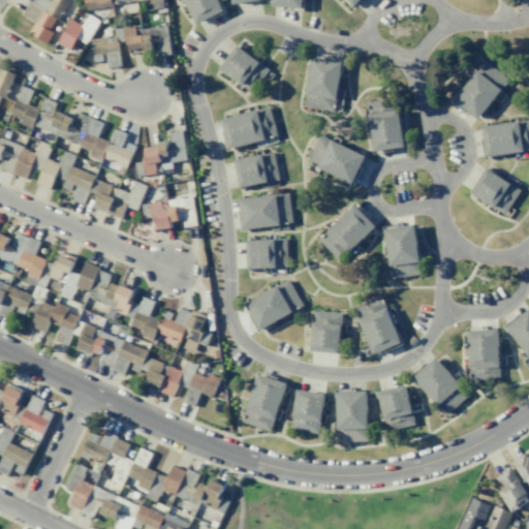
[(67,0),(30,0),(23,14),(35,21),(29,33),(47,42),(52,32),(51,32),(67,0)]
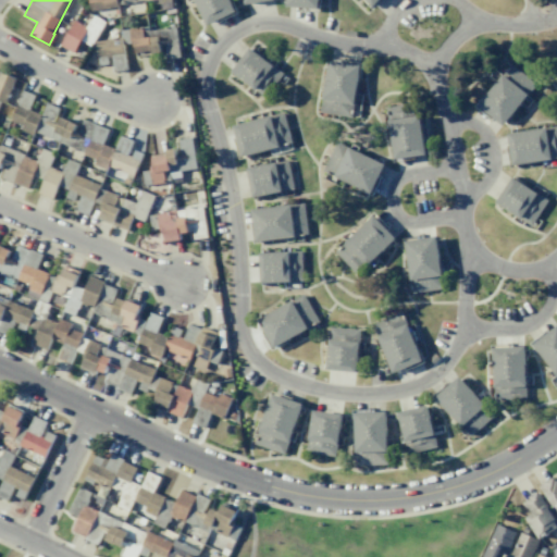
[(88,0),(90,11),(155,0),(88,0)]
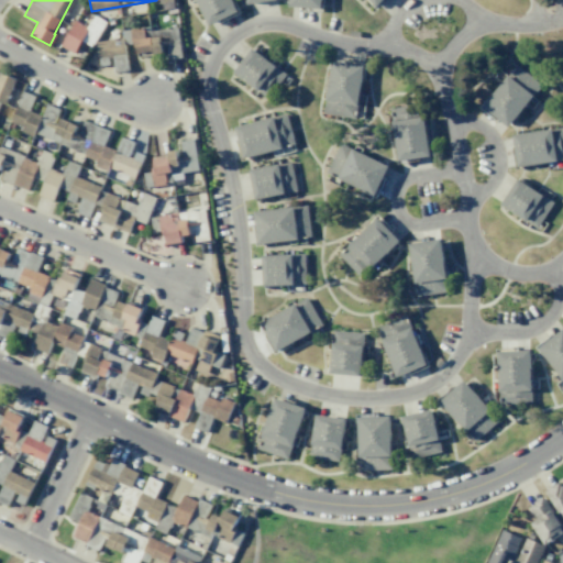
[(232,0),(238,11),(208,25),(195,0),(232,0)]
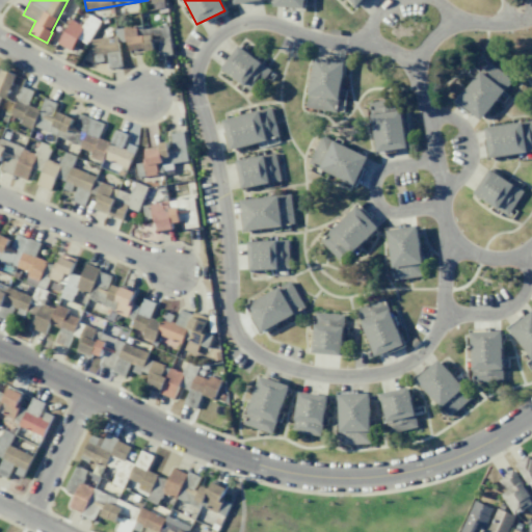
[(272,0),(272,6),(303,8),(303,0),(272,0)]
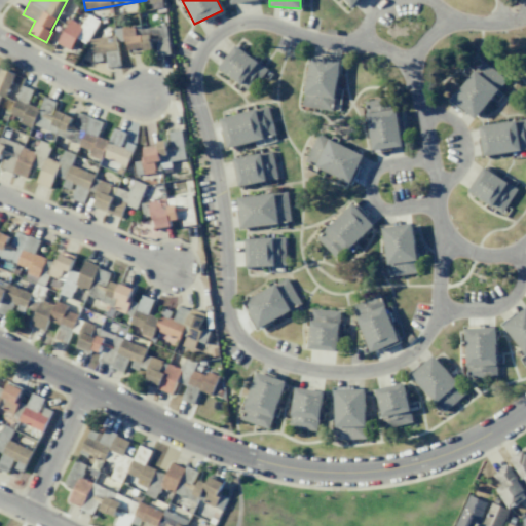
[(76,38),(86,44),(99,21),(87,14),(81,26),(69,20),(57,42),(70,49),(76,38)]
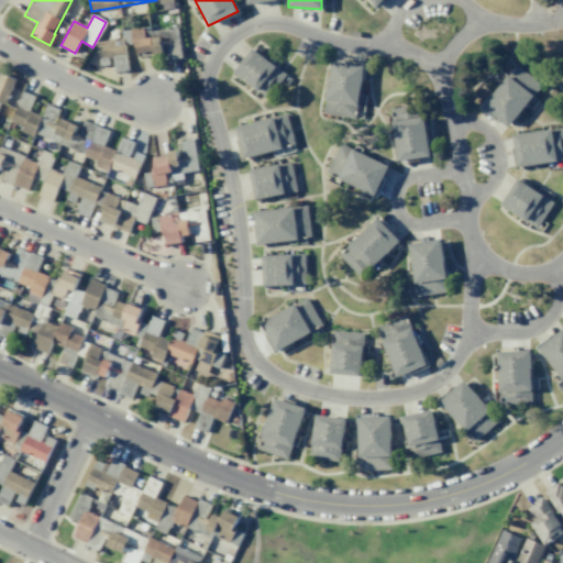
[(162,53),(159,36),(145,39),(143,29),(132,30),(136,57),(162,53)]
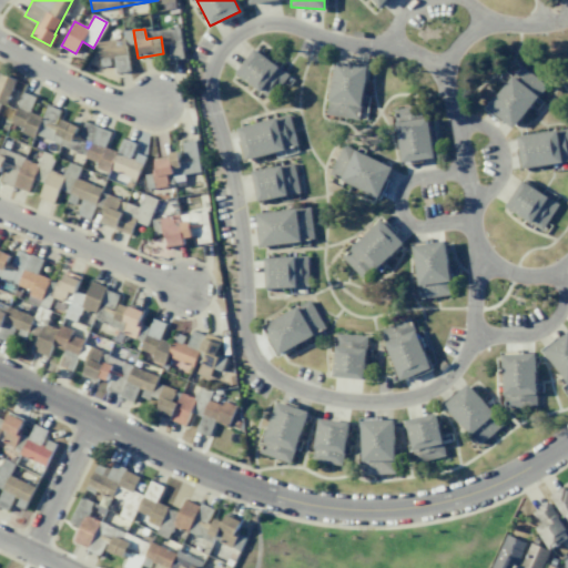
[(169,59),(182,59),(182,46),(171,46),(171,31),(168,31),(169,59)]
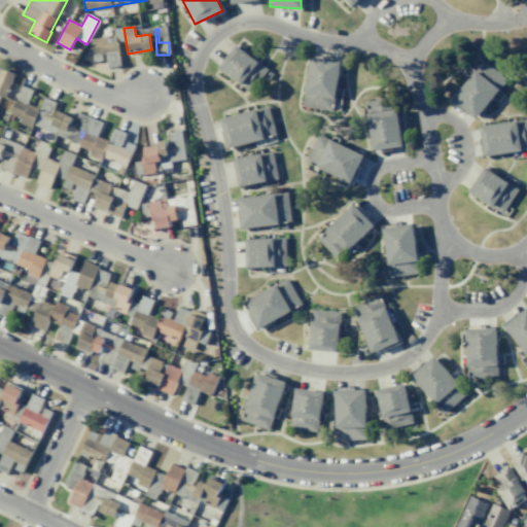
[(91,38),(93,62),(104,61),(105,67),(119,66),(116,36),(91,38)]
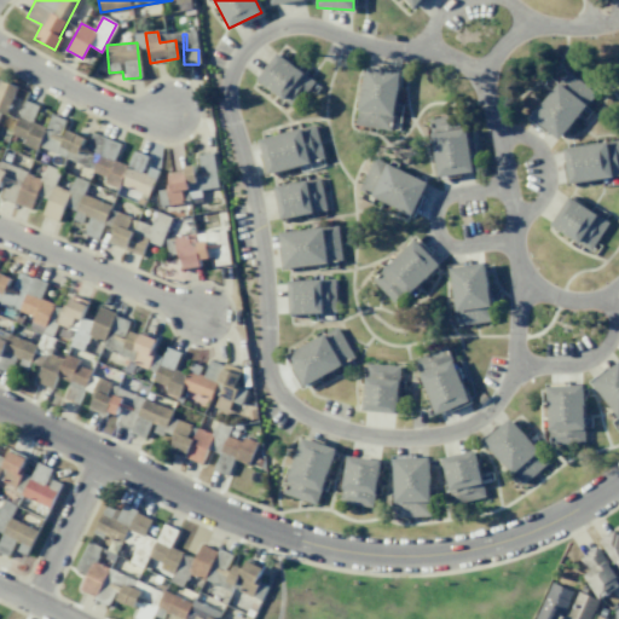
[(295,108),(256,79),(276,52),(314,81),(295,108)]
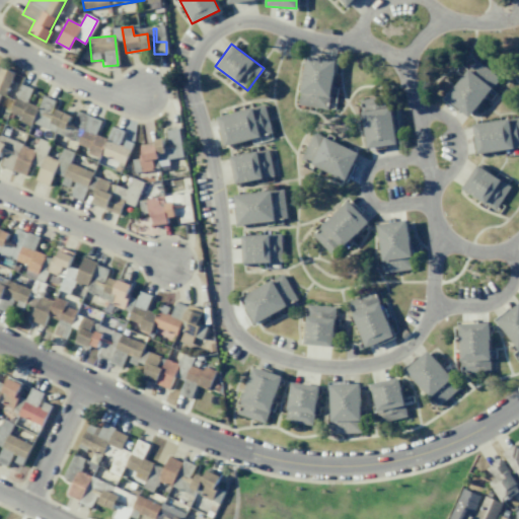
[(327,109),(297,104),(306,55),(336,60),(327,109)]
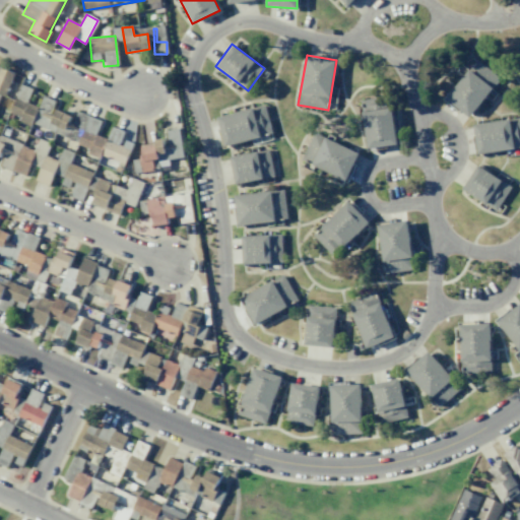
[(468,117),(500,77),(476,59),(445,99),(468,117)]
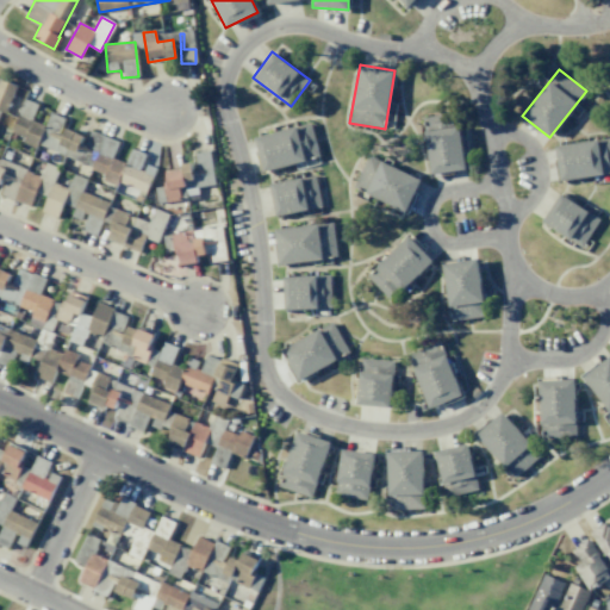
[(0,111),(5,113),(17,86),(0,79),(0,111)]
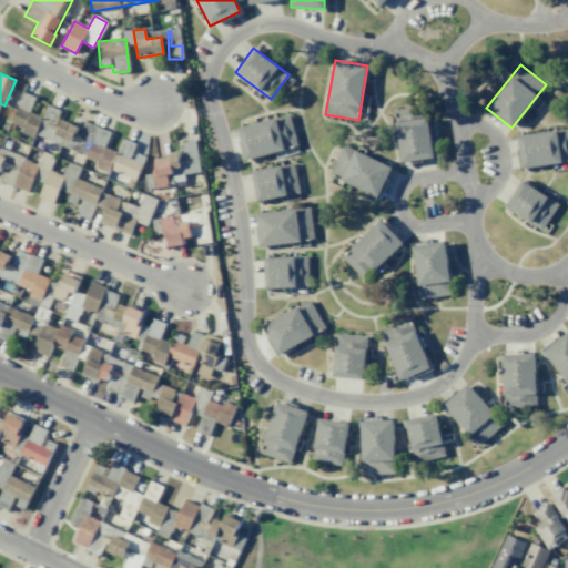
[(11,123),(23,128),(21,133),(33,138),(41,117),(29,112),(36,97),(22,92),(11,123)]
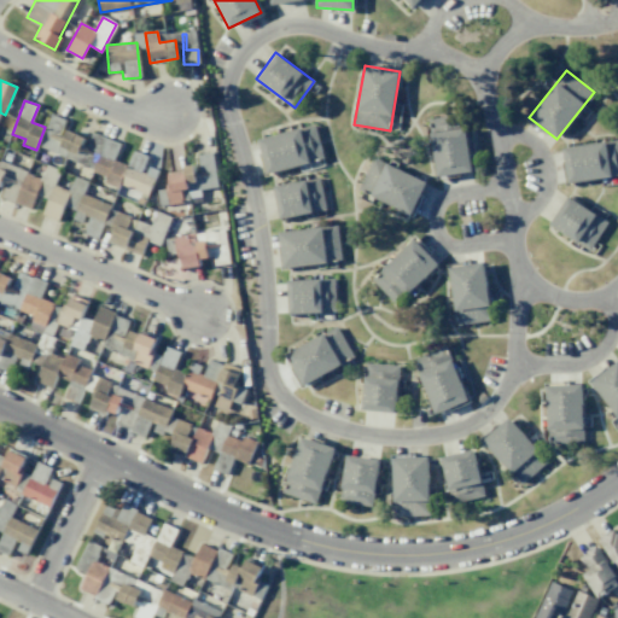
[(436,176),(471,172),(462,114),(429,118),(436,176)]
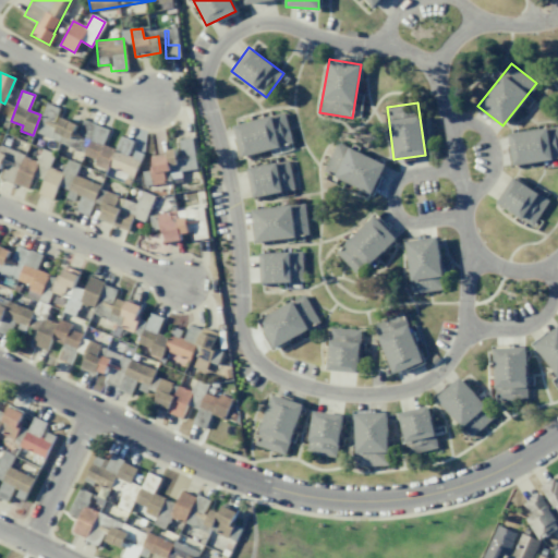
[(133,178),(142,155),(131,150),(134,141),(121,135),(116,149),(102,145),(109,130),(82,119),(73,141),(51,132),(60,109),(47,104),(39,123),(49,126),(45,137),(98,158),(96,164),(133,178)]
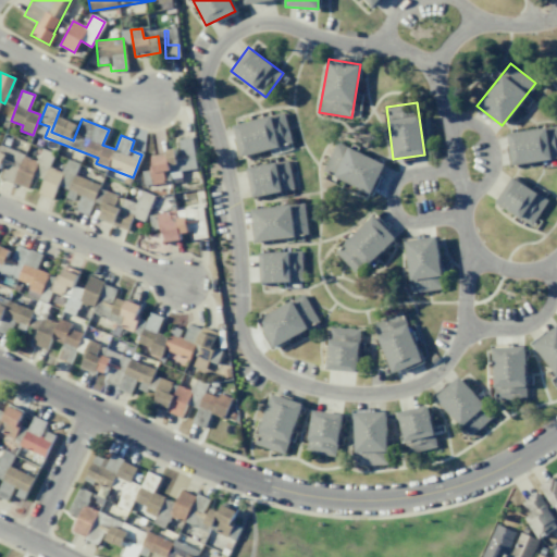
[(240,157),(292,143),(283,111),(232,125),(240,157)]
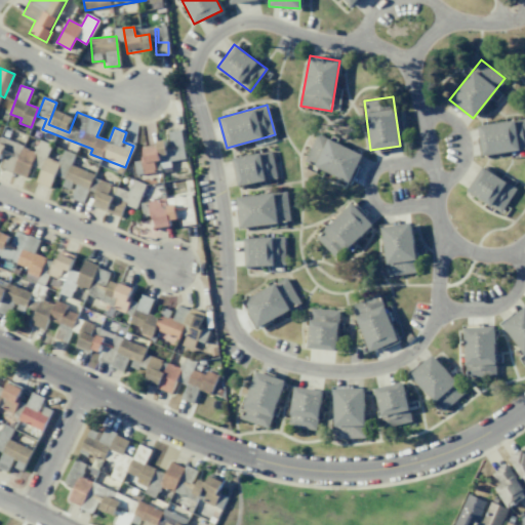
[(51,124),(67,130),(72,117),(56,111),(51,124)]
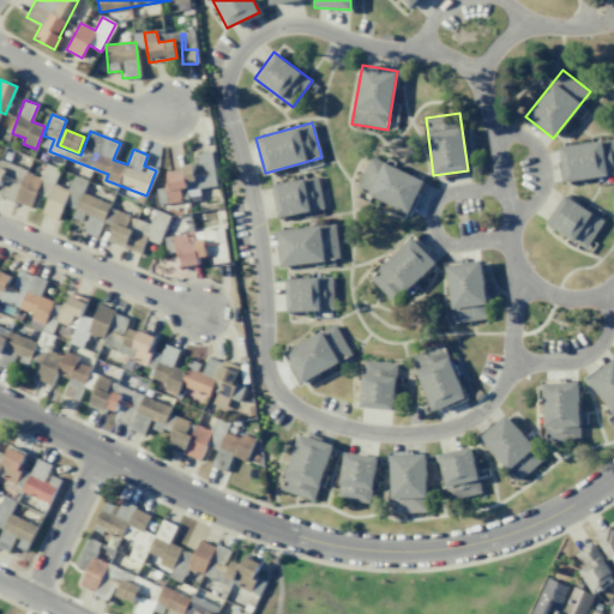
[(613,138),(613,174),(564,182),(559,148),(613,138)]
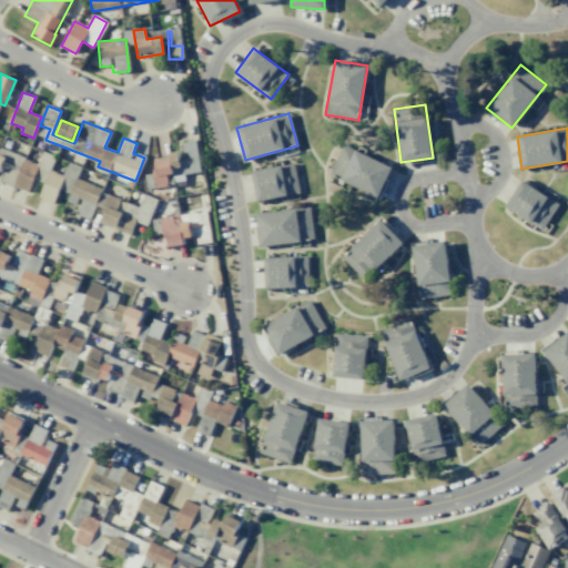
[(200,172),(195,141),(181,142),(184,159),(179,160),(178,153),(152,156),(156,189),(185,184),(184,174),(200,172)]
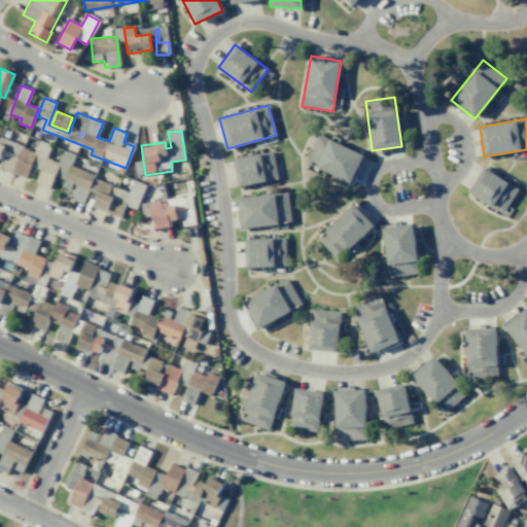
[(317,134),(363,155),(350,182),(305,162),(317,134)]
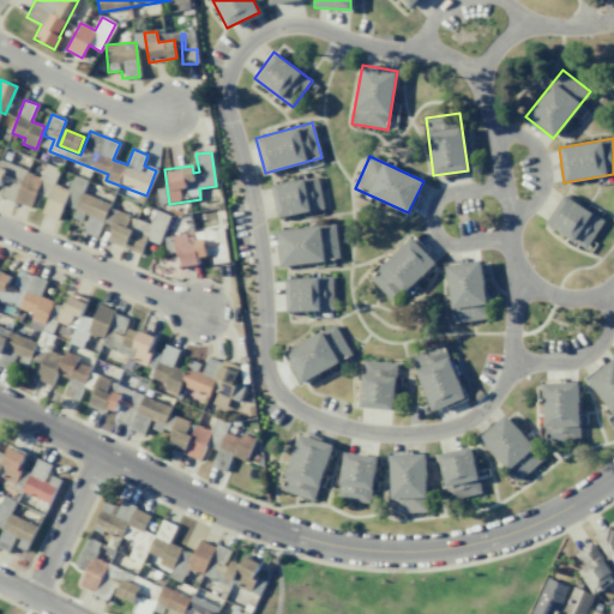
[(0,196),(31,208),(36,193),(48,197),(42,214),(59,220),(68,190),(53,185),(59,169),(46,164),(42,176),(0,161),(0,186),(2,187),(0,193),(0,196)]
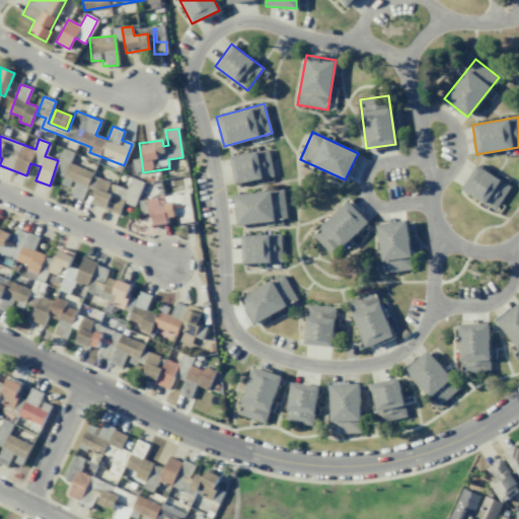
[(268,149),(273,176),(235,183),(229,156),(268,149)]
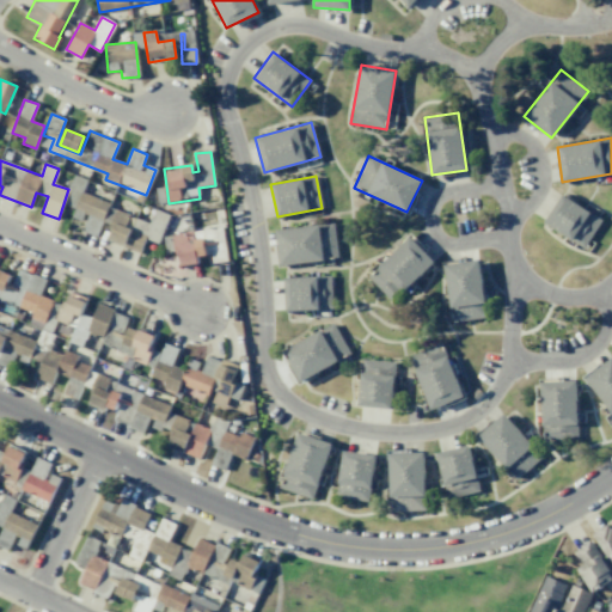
[(84,213),(104,220),(110,202),(80,193),(73,216),(81,220),(84,213)]
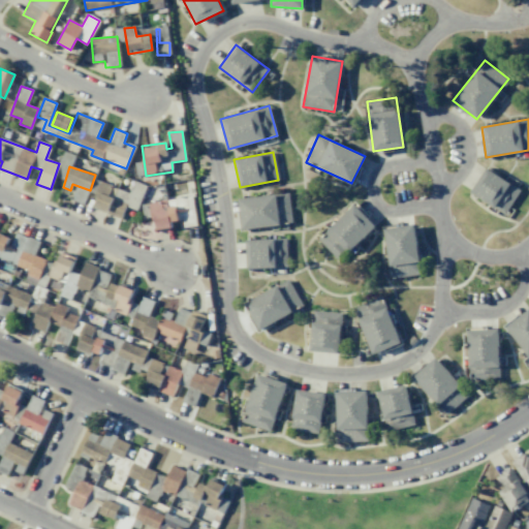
[(486,167),(520,190),(504,214),(470,191),(486,167)]
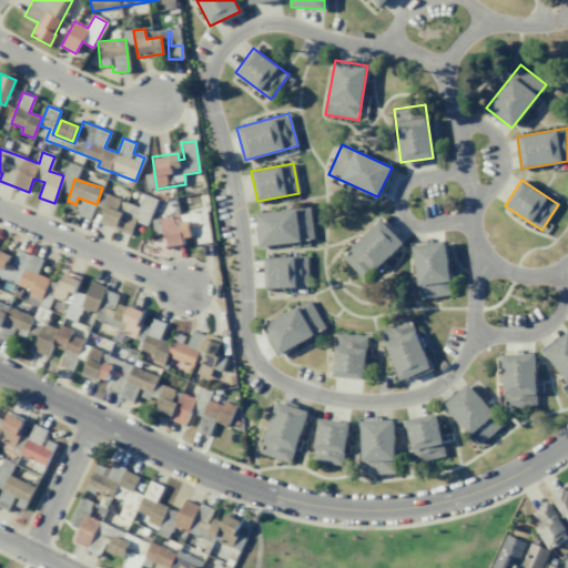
[(99,222),(115,229),(121,213),(117,211),(121,199),(109,194),(99,222)]
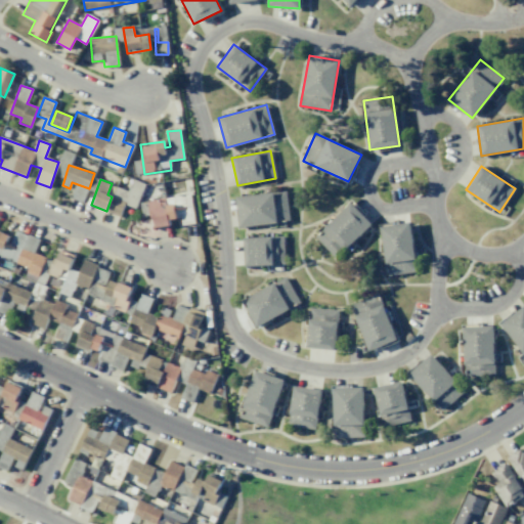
[(121,216),(124,205),(136,208),(139,195),(115,188),(113,195),(114,197),(108,213),(121,216)]
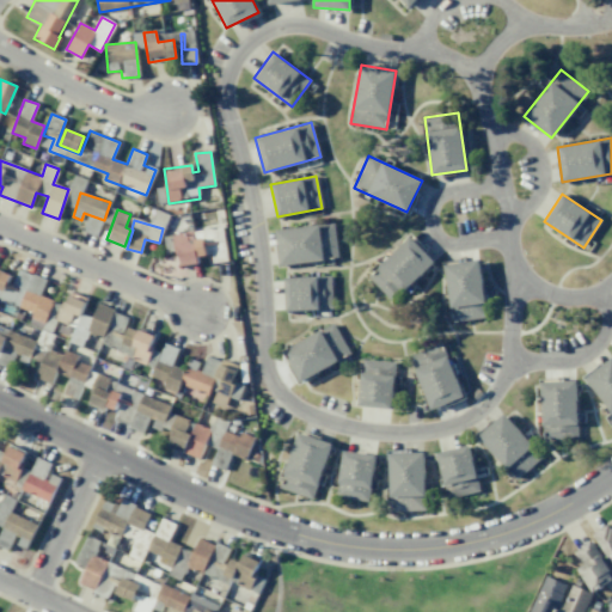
[(280,265),(338,258),(334,222),(276,230),(280,265)]
